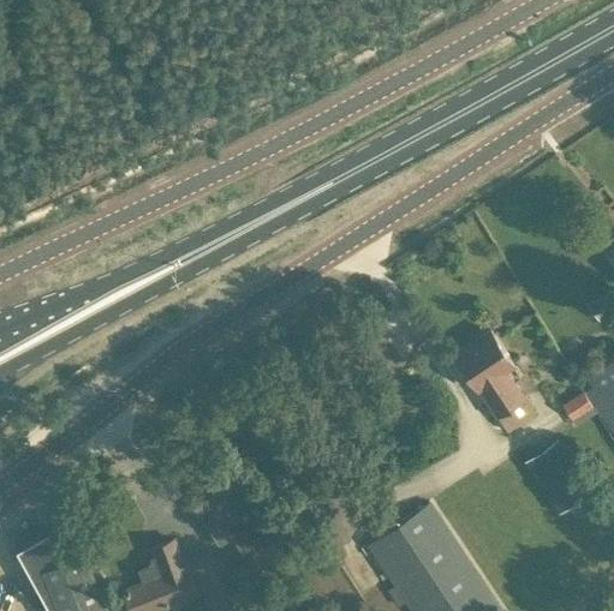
[(480,389),(508,432),(536,413),(507,370),(516,365),(493,331),(455,355),(478,389),(480,389)]
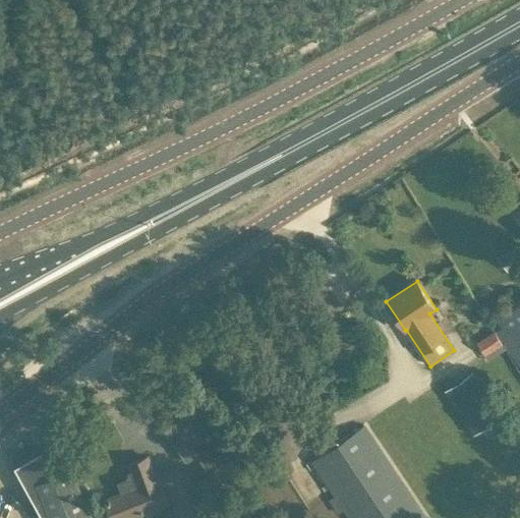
[(510,339),(519,352),(519,302),(496,321),(502,329),(496,334),(504,344),(510,339)]
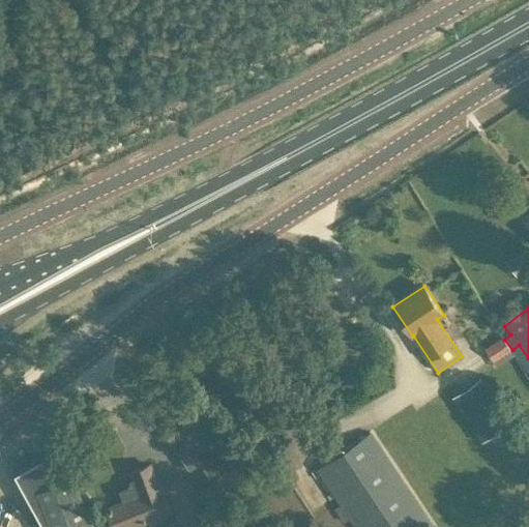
[(485,350),(493,362),(509,352),(501,340),(485,350)]
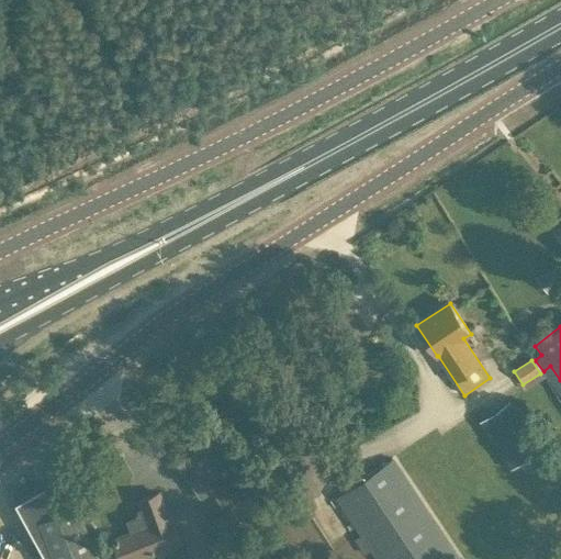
[(511,402),(480,423),(511,470),(542,449),(511,402)]
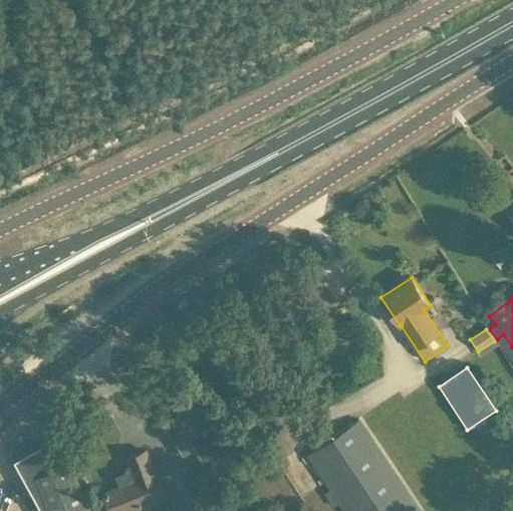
[(196,450),(207,465),(235,446),(213,414),(210,415),(200,401),(174,420),(186,437),(176,445),(185,458),(196,450)]
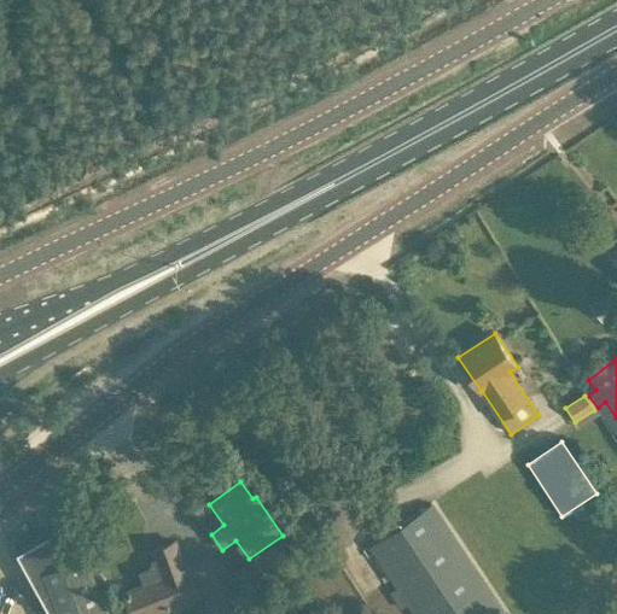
[(506,613),(432,507),(373,549),(418,613),(506,613)]
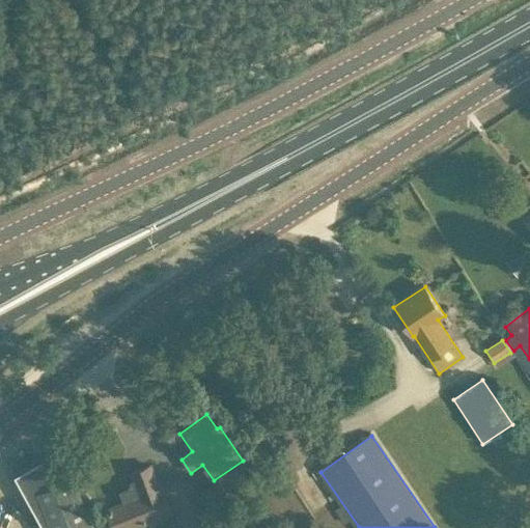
[(27,505),(31,506),(36,508),(42,506),(50,527),(93,527),(74,479),(62,483),(49,459),(45,461),(46,462),(17,478),(31,503),(27,505)]
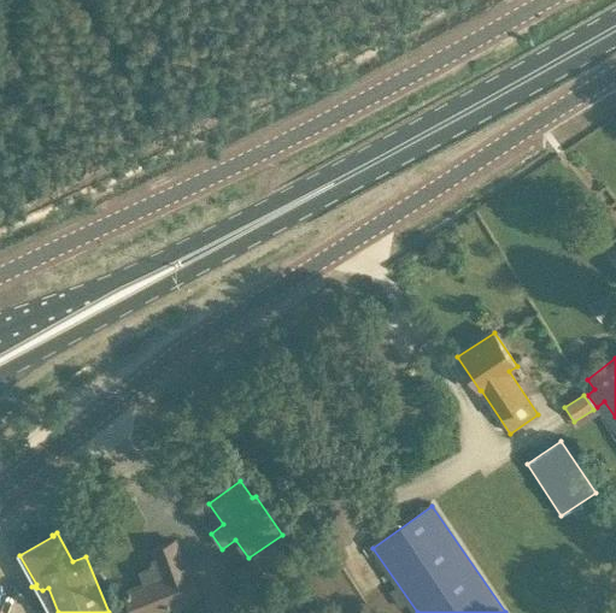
[(163,576),(124,591),(133,612),(156,612),(175,605),(179,612),(182,612),(203,603),(188,567),(176,537),(151,548),(157,564),(163,576)]
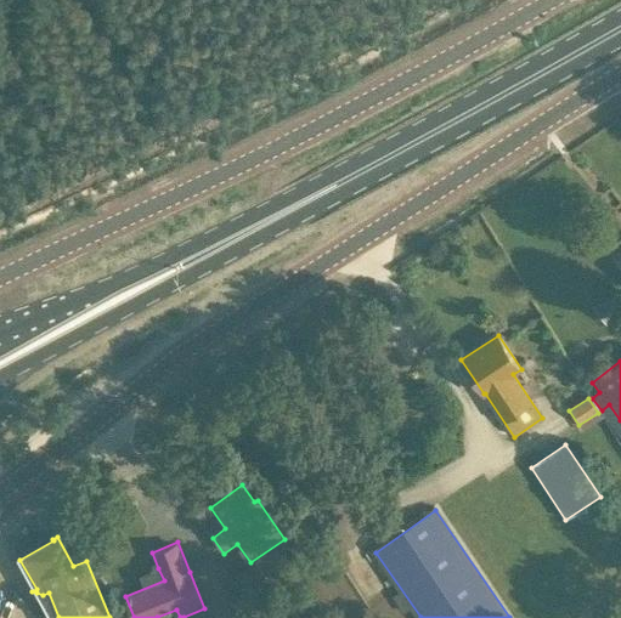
[(123,617),(117,601),(105,606),(109,617),(123,617)]
